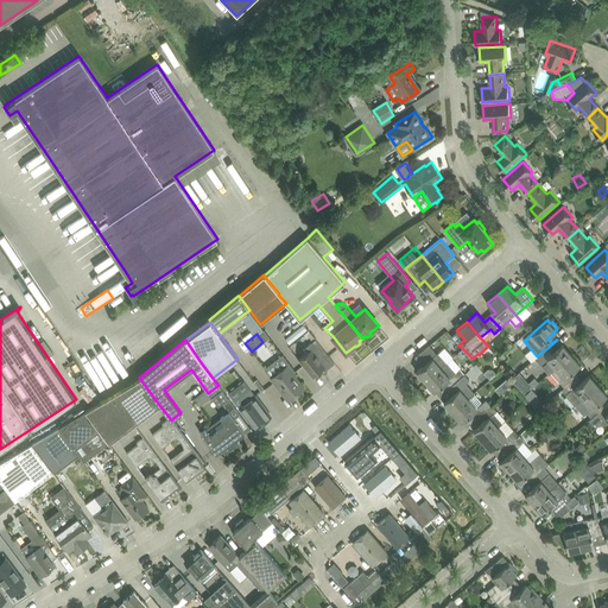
[(299,359),(305,367),(312,377),(321,369),(323,372),(335,363),(316,340),(303,349),(306,353),(299,359)]
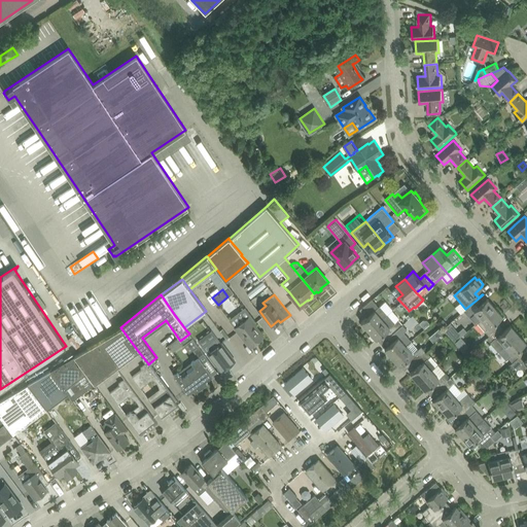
[(366,317),(361,322),(369,330),(386,315),(379,307),(372,299),(362,308),(369,315),(366,317)]
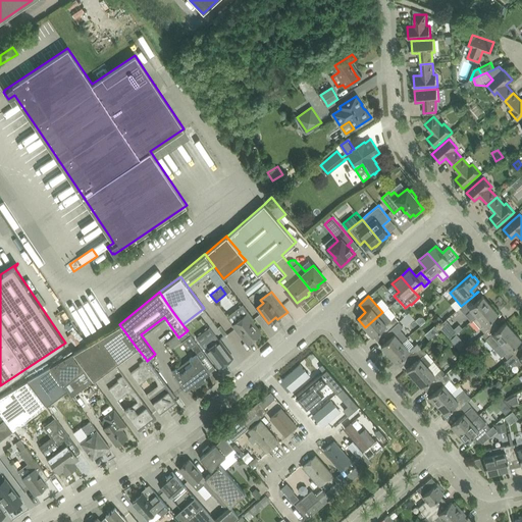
[(461,306),(460,307),(464,312),(471,320),(473,319),(476,316),(490,304),(482,296),(481,297),(475,302),(471,298),(461,306)]
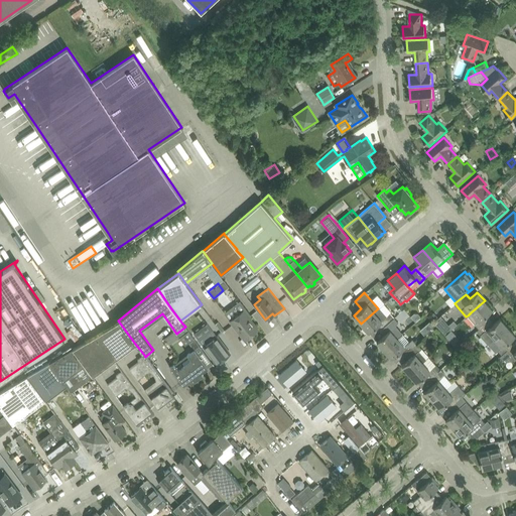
[(471,312),(468,315),(475,324),(479,329),(489,320),(485,315),(492,309),(485,300),(471,312)]
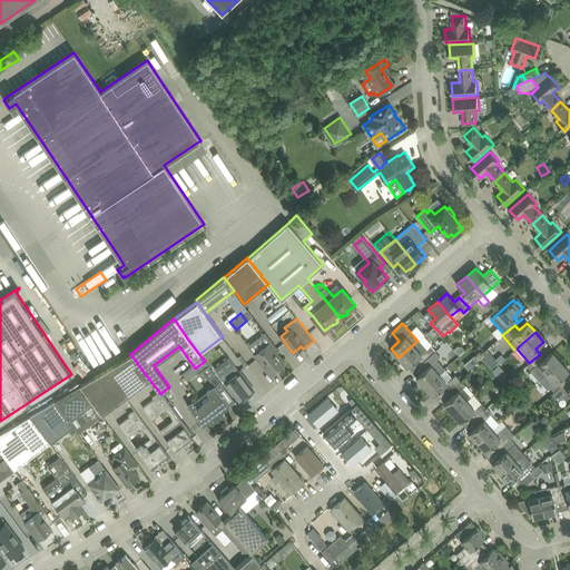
[(248,346),(254,354),(271,375),(285,363),(277,353),(279,351),(266,333),(248,346)]
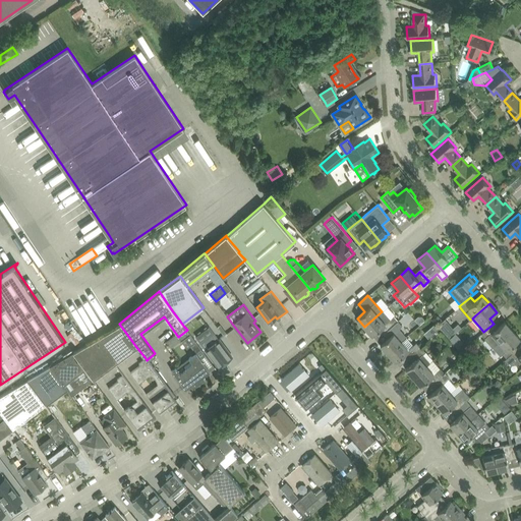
[(369,336),(371,334),(372,335),(380,329),(384,333),(398,321),(394,316),(390,320),(382,311),(364,327),(367,330),(365,331),(369,336)]
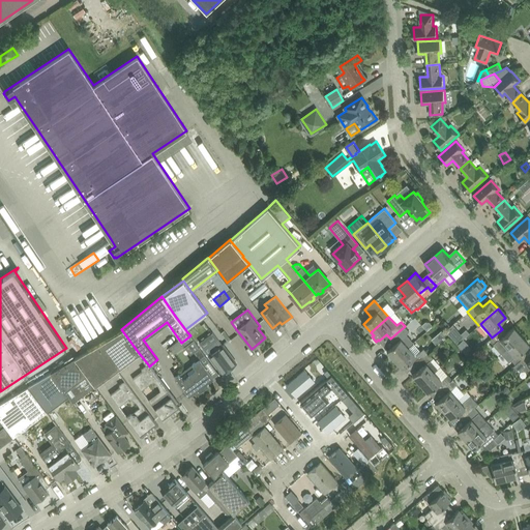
[(445,321),(441,325),(445,329),(449,325),(445,321)]
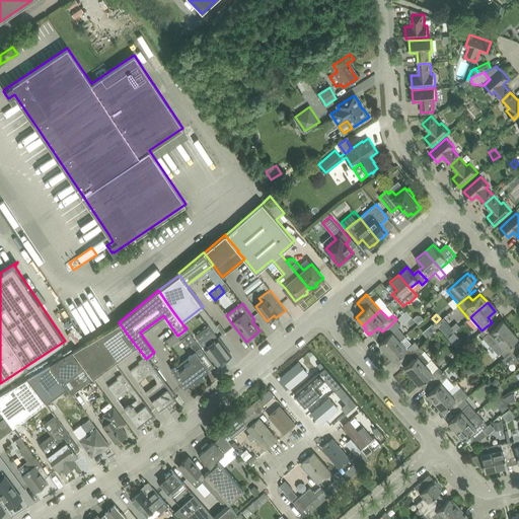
[(417,315),(414,318),(419,323),(424,318),(421,315),(417,315)]
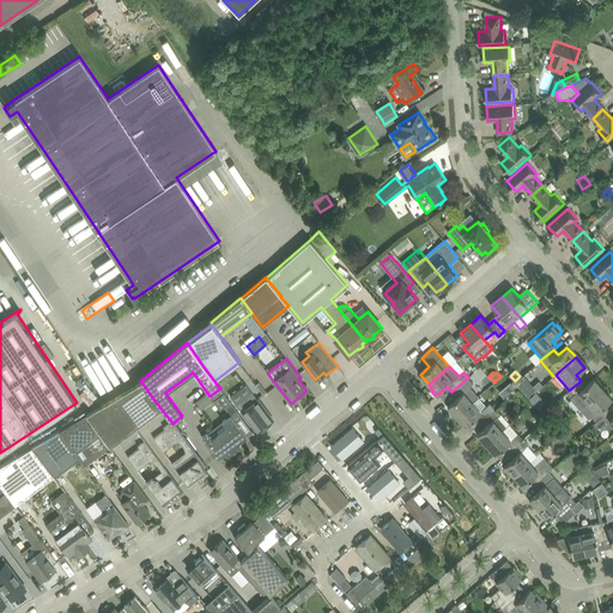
[(523,376),(516,383),(521,388),(528,381),(523,376)]
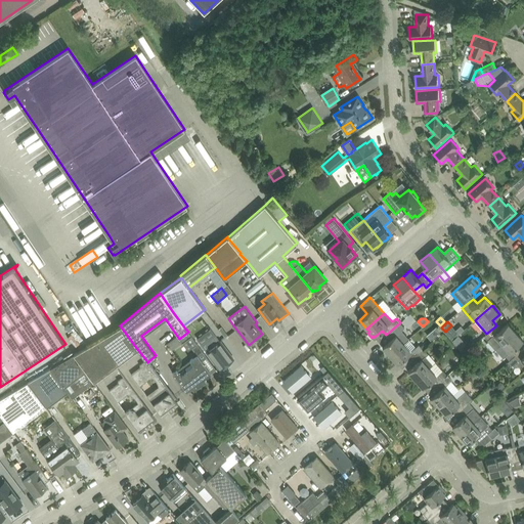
[(383,346),(382,347),(384,348),(390,355),(403,343),(408,339),(401,331),(404,328),(400,322),(386,335),(390,340),(383,346)]
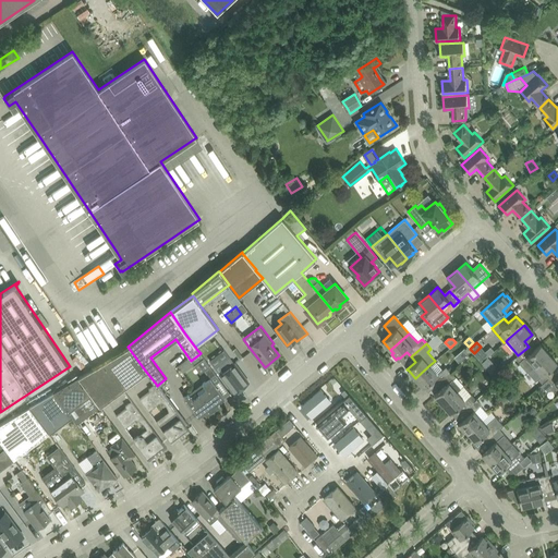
[(518,355),(516,358),(528,372),(548,353),(541,344),(533,351),(529,347),(518,355)]
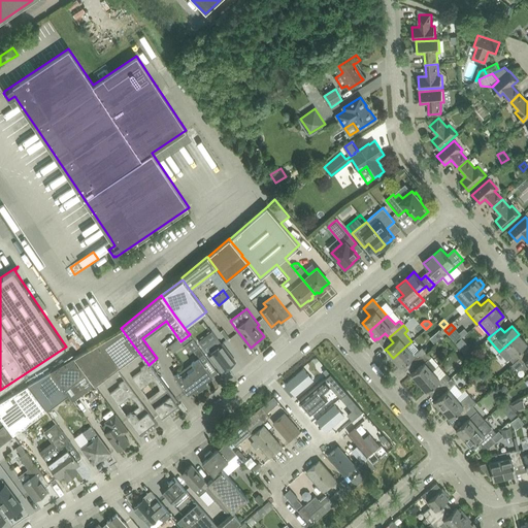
[(121,328),(98,342),(117,368),(138,352),(121,328)]
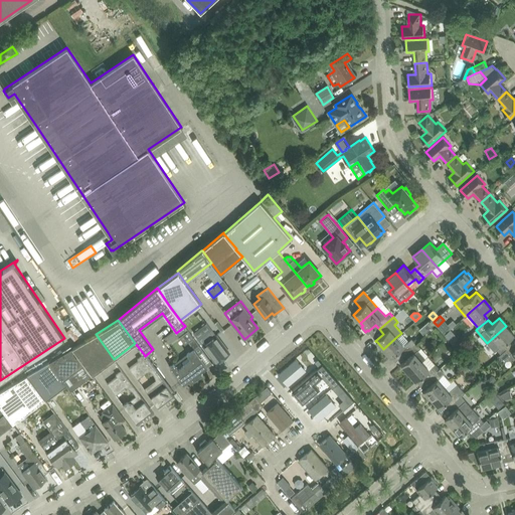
[(431,320),(419,330),(423,335),(436,325),(431,320)]
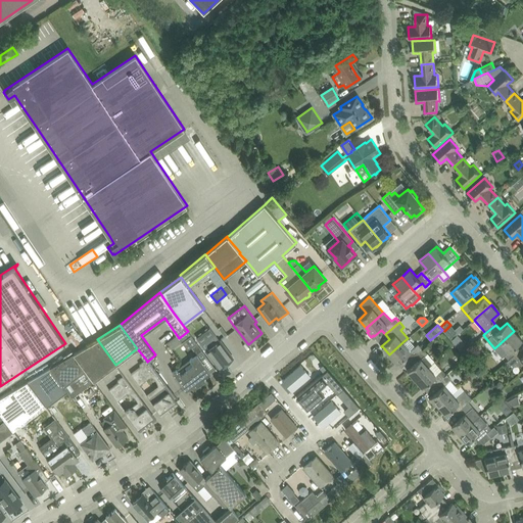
[(221,326),(219,328),(225,336),(227,334),(221,326)]
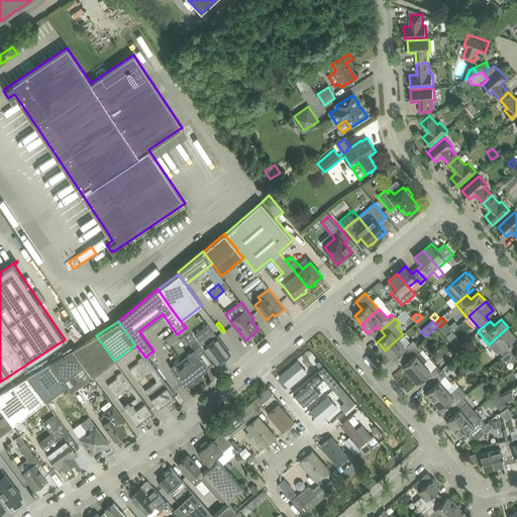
[(499,350),(503,355),(512,346),(509,342),(516,335),(508,327),(489,344),(496,352),(499,350)]
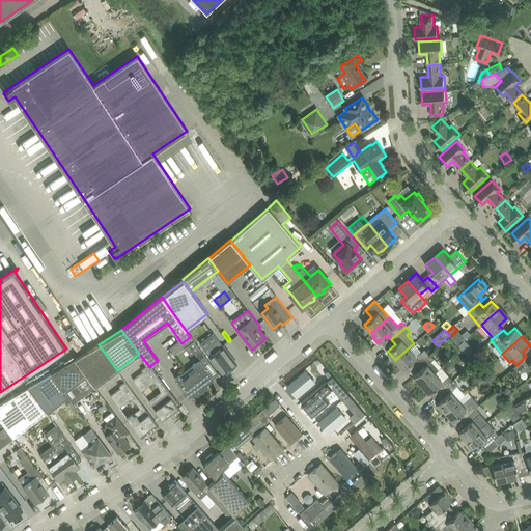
[(214,367),(219,373),(220,375),(220,374),(222,373),(222,374),(236,363),(223,345),(218,339),(204,348),(210,356),(206,358),(214,367)]
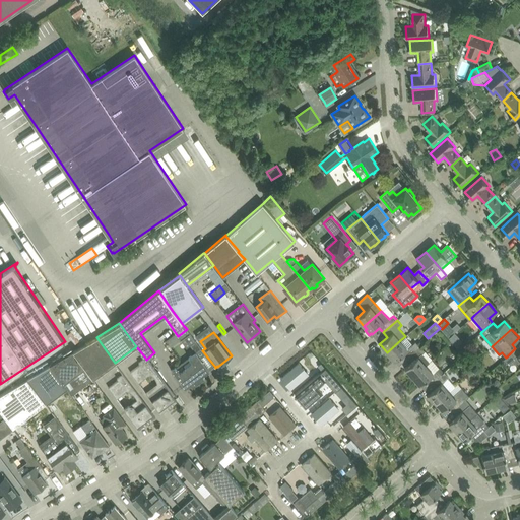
[(400,340),(387,352),(394,361),(395,361),(402,354),(406,359),(408,356),(419,346),(415,342),(413,344),(405,336),(400,340)]
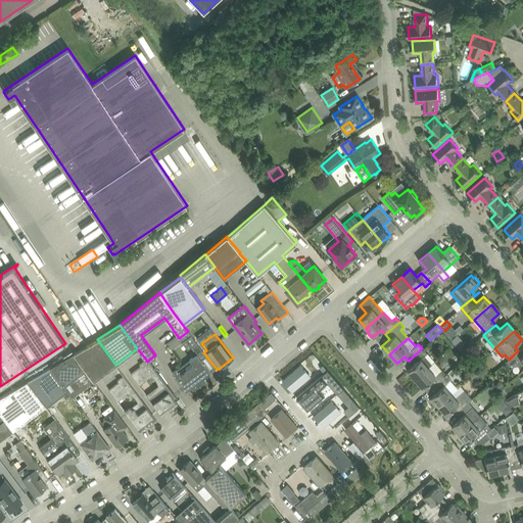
[(74,353),(93,380),(94,381),(115,365),(97,339),(74,353)]
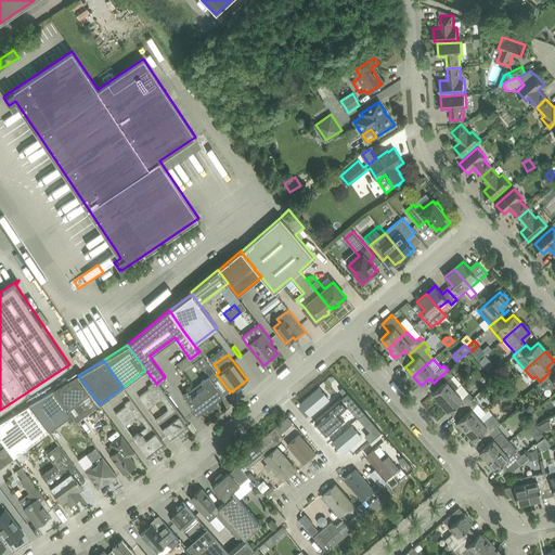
[(493,363),(487,370),(491,374),(498,369),(493,363)]
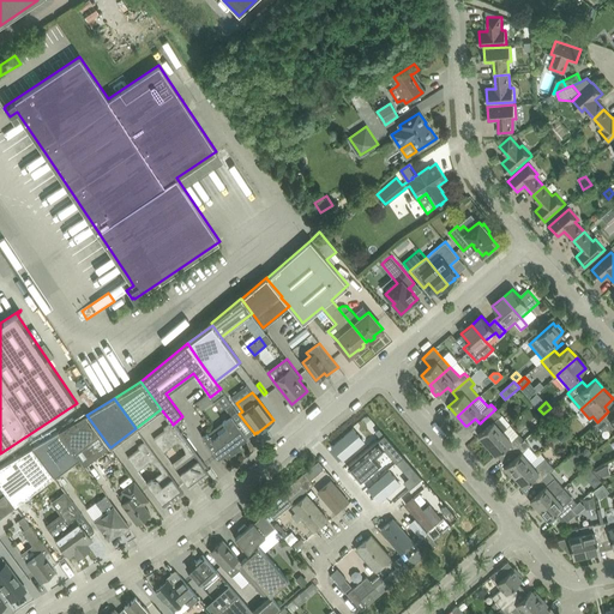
[(487,427),(479,434),(487,445),(505,429),(507,427),(499,417),(501,415),(495,409),(482,421),(487,427)]
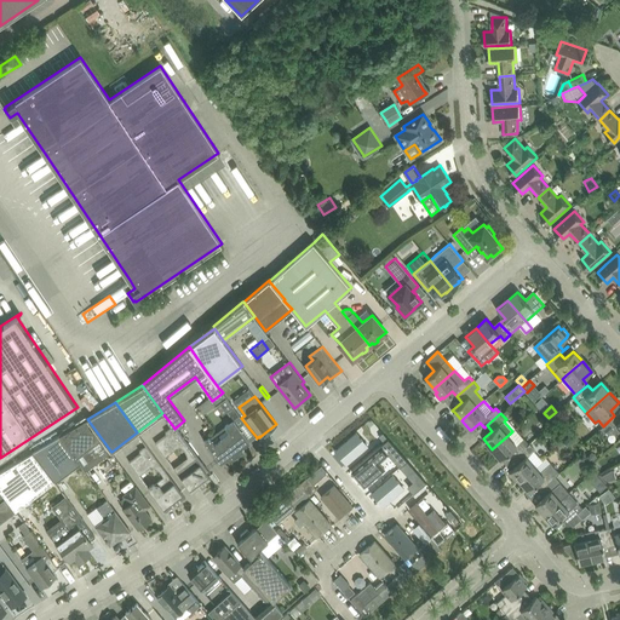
[(619,429),(619,414),(618,413),(614,415),(603,426),(601,429),(606,435),(616,434),(619,429)]
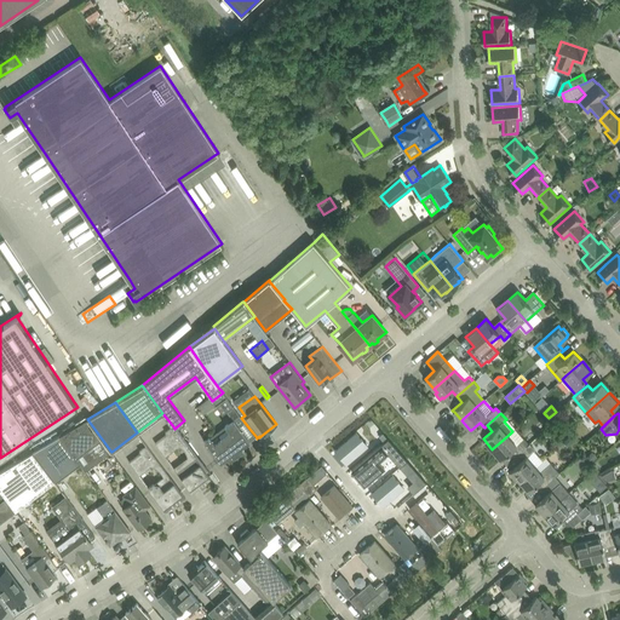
[(245,451),(241,447),(256,436),(250,429),(241,418),(240,415),(216,432),(220,438),(235,458),(245,451)]
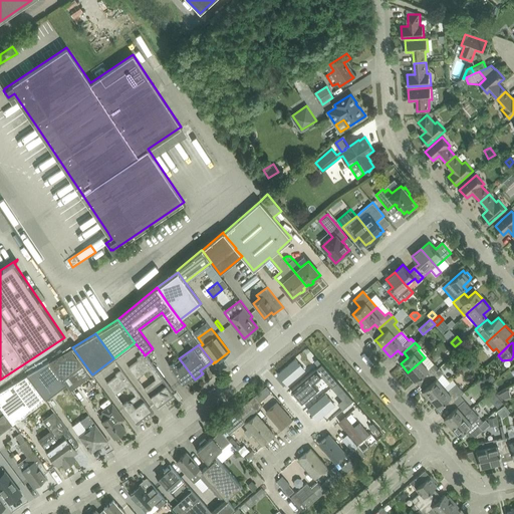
[(72,347),(49,360),(66,383),(71,390),(91,373),(72,347)]
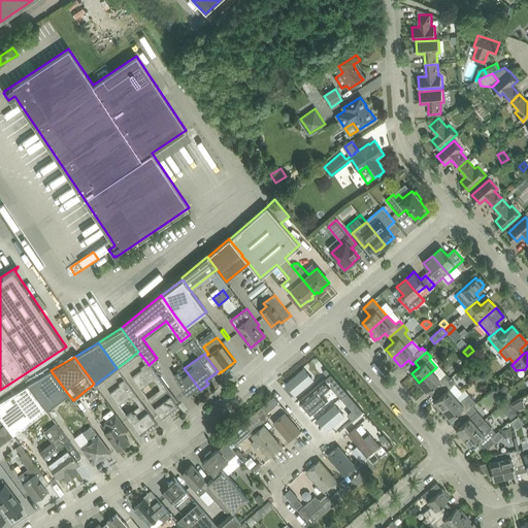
[(161,393),(161,394),(151,401),(163,419),(179,406),(149,365),(147,363),(141,368),(142,369),(132,377),(140,389),(151,381),(153,381),(154,381),(155,381),(156,382),(157,383),(159,386),(160,389),(161,393)]
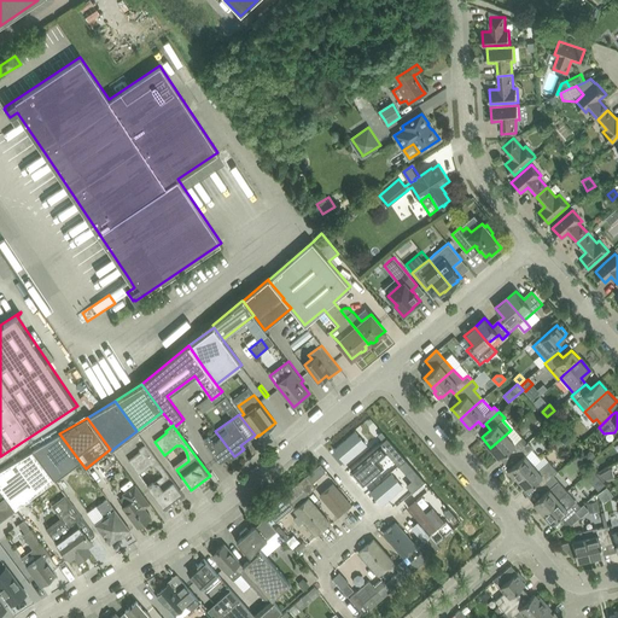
[(33,450),(54,478),(56,481),(80,461),(59,433),(33,450)]
